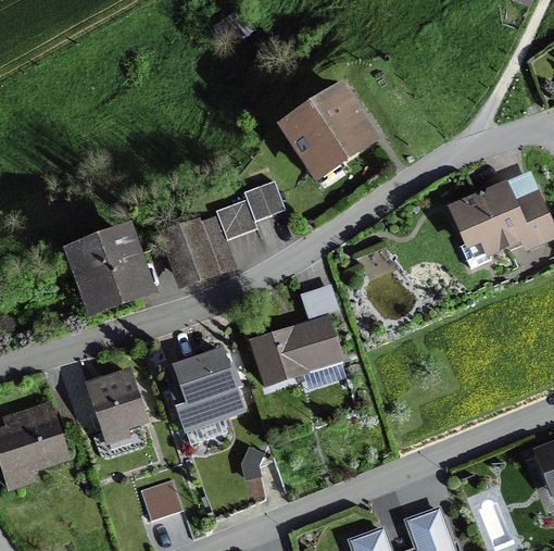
[(242,30),(229,10),(219,17),(233,36),(238,33),(242,30)]
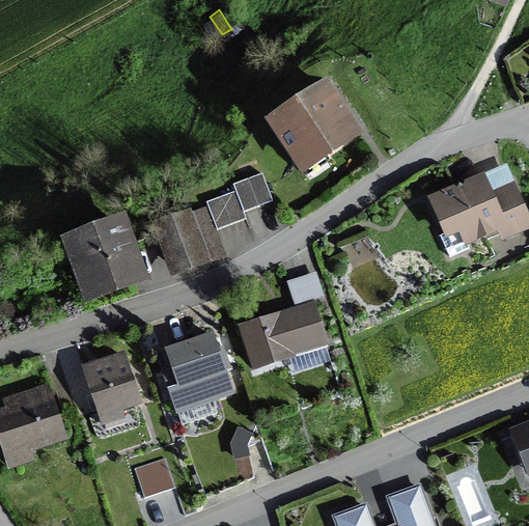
[(321,78),(261,115),(296,169),(355,131),(321,78)]
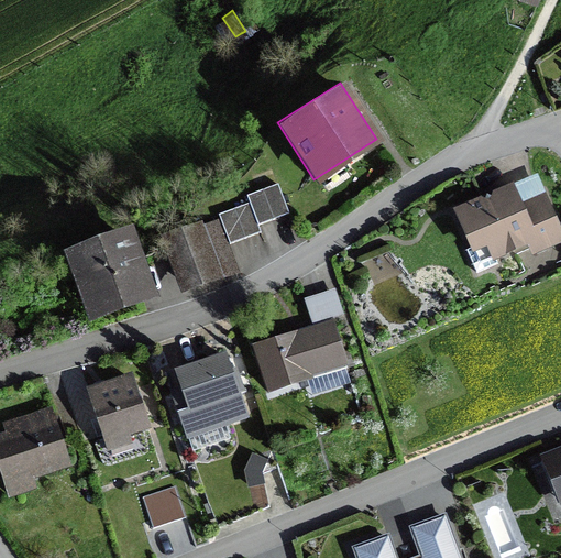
[(560,231),(537,174),(453,208),(472,252),(488,245),(492,255),(528,240),(534,253),(560,241),(560,231)]
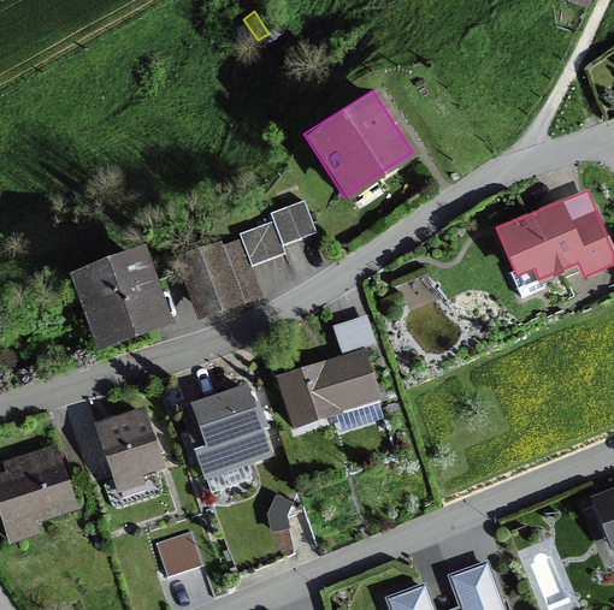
[(232,240),(177,260),(199,318),(253,298),(232,240)]
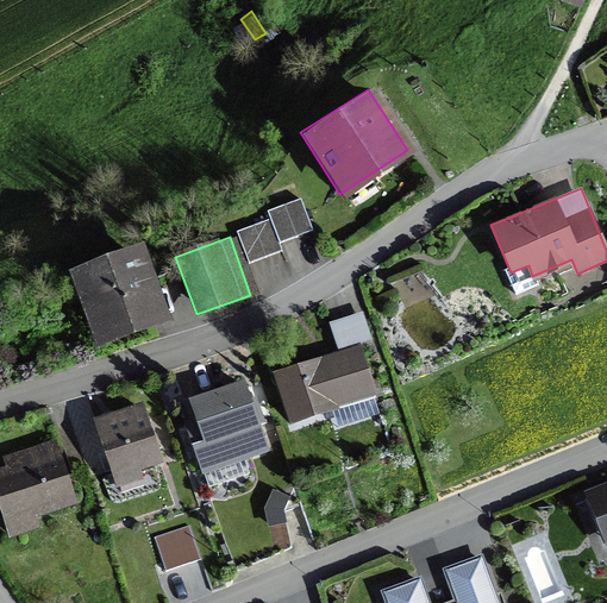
[(131,244),(63,270),(92,344),(160,316),(131,244)]
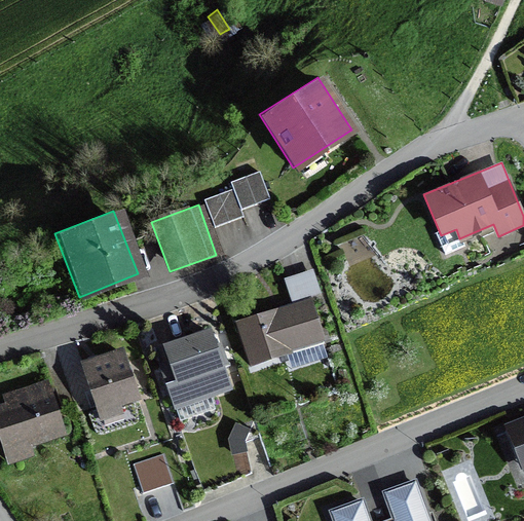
[(292,296),(321,288),(312,263),(285,271),(292,296)]
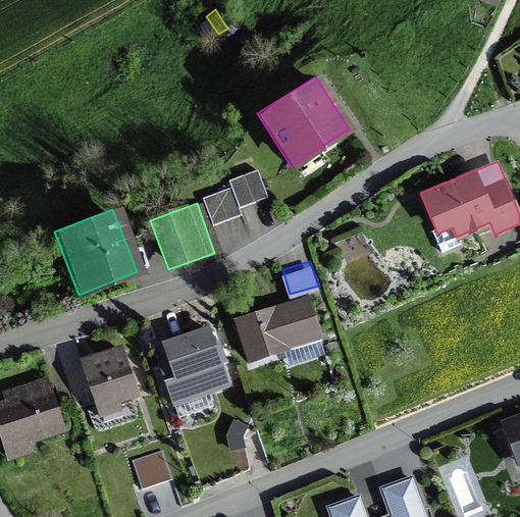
[(306,297),(232,320),(246,360),(319,337),(306,297)]
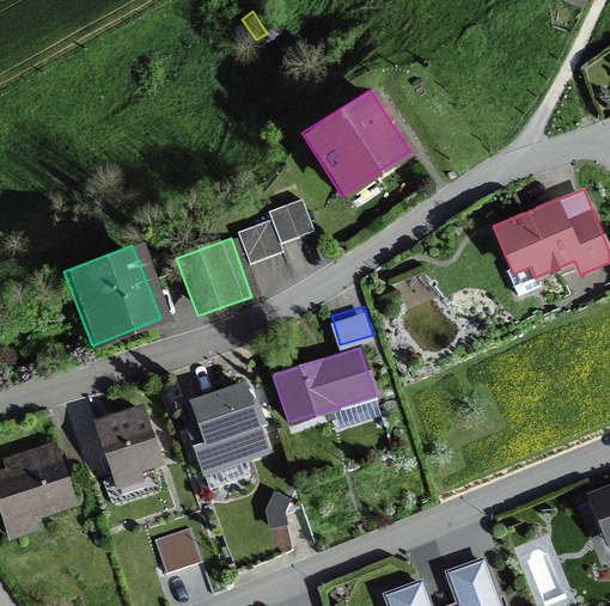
[(244,381),(190,399),(213,467),(268,448),(244,381)]
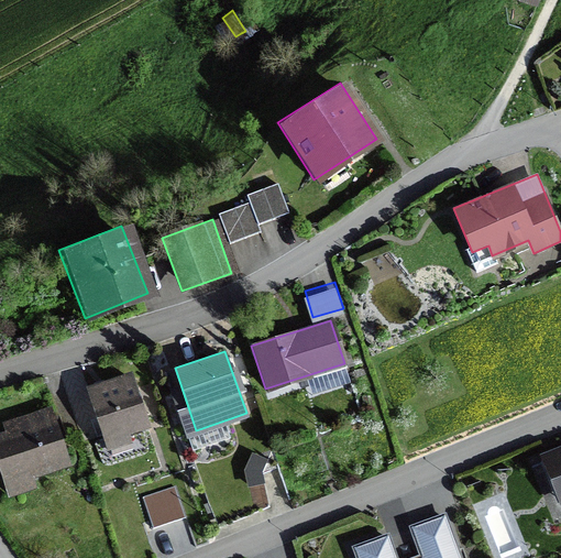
[(132,372),(87,385),(105,448),(130,441),(127,431),(146,426),(132,372)]
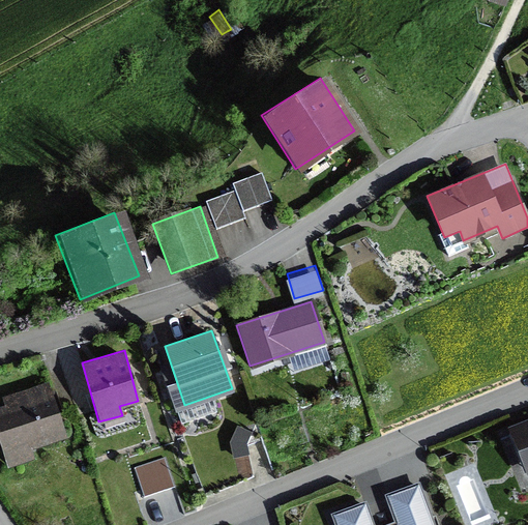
[(48,381),(0,396),(3,406),(0,407),(0,442),(6,465),(33,457),(31,447),(64,438),(48,381)]
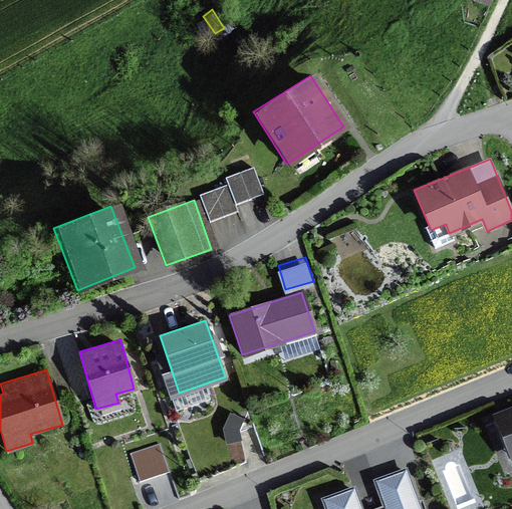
[(228,408),(221,425),(225,438),(240,434),(238,428),(243,414),(228,408)]
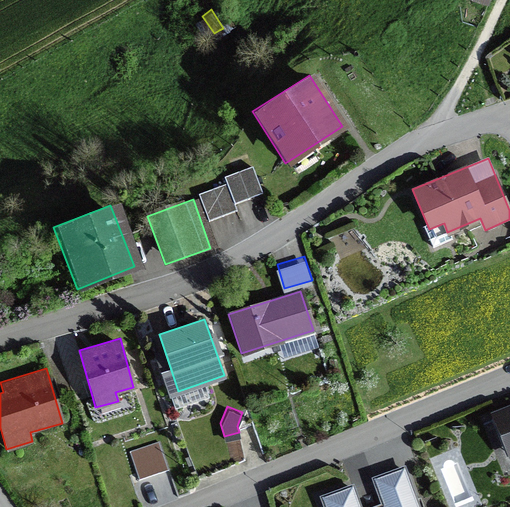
[(509,407),(493,414),(509,460),(509,459),(509,407)]
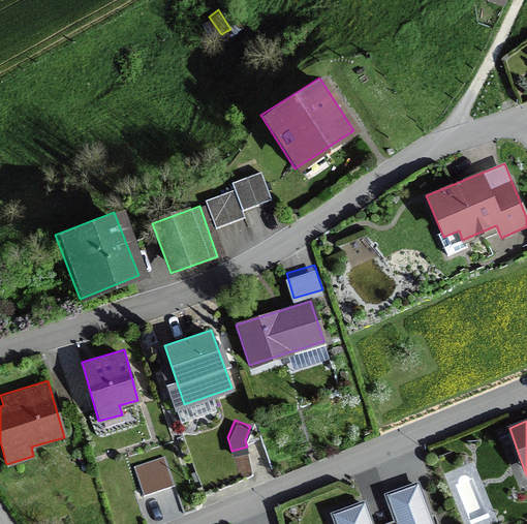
[(367,523),(358,497),(327,507),(332,523),(428,523),(412,479),(381,489),(393,522),(385,523),(367,523)]
